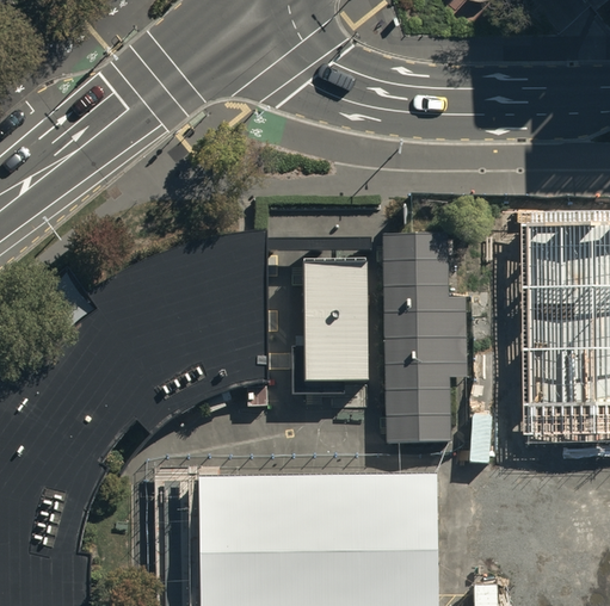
[(609,221),(490,221),(490,284),(609,284),(609,221)]
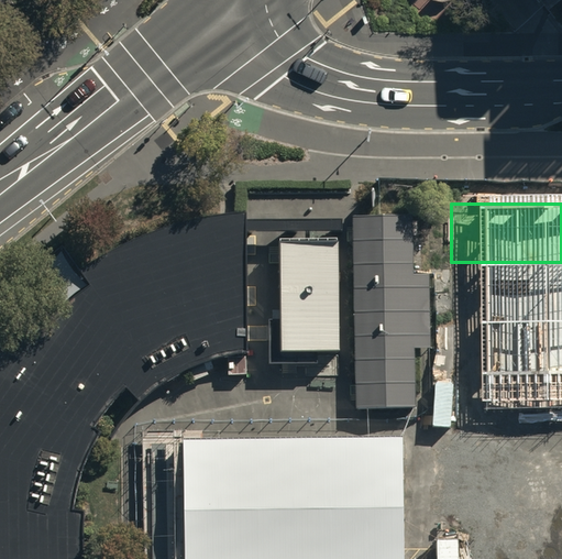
[(418,215),(356,215),(357,408),(419,408),(418,215)]
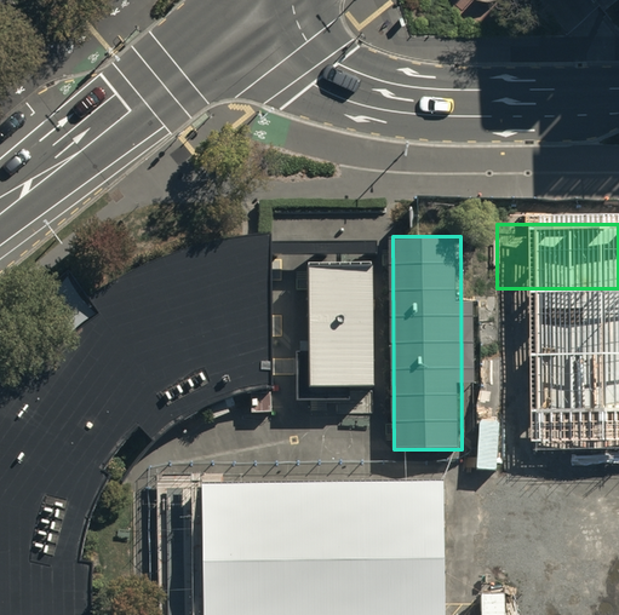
[(0,614),(90,614),(90,605),(90,581),(91,559),(81,557),(86,534),(95,505),(110,472),(104,467),(121,443),(137,423),(154,438),(175,421),(199,407),(219,400),(245,391),(271,388),(267,240),(242,241),(224,243),(193,251),(166,258),(136,270),(119,279),(99,289),(82,302),(93,319),(39,366),(22,354),(7,371),(0,378),(0,614)]
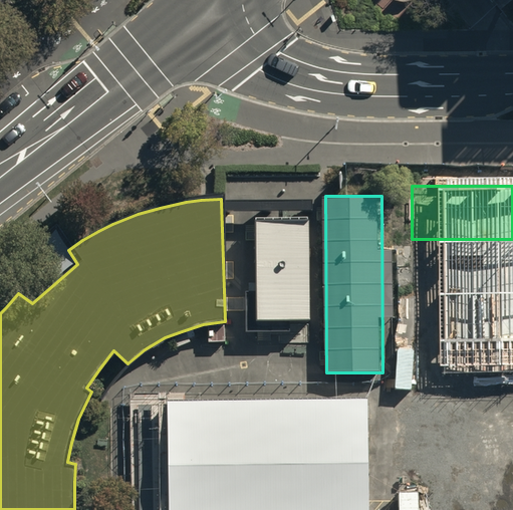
[(310,319),(308,215),(256,216),(257,288),(245,288),(245,328),(287,328),(287,319),(310,319)]
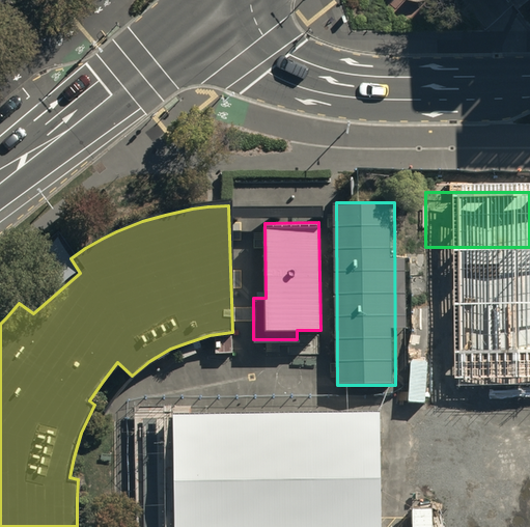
[(529,341),(424,342),(424,393),(529,392),(529,341)]
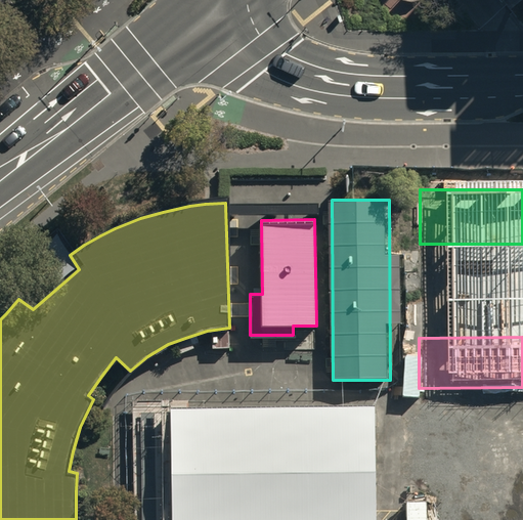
[(375,519),(375,407),(143,408),(142,519),(375,519)]
